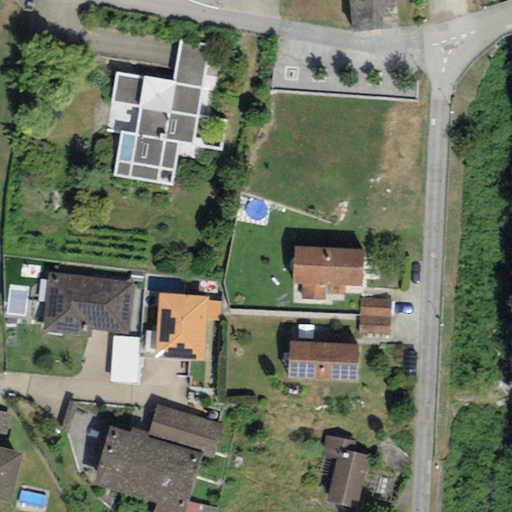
[(348,0),(351,33),(399,29),(396,0),(348,0)]
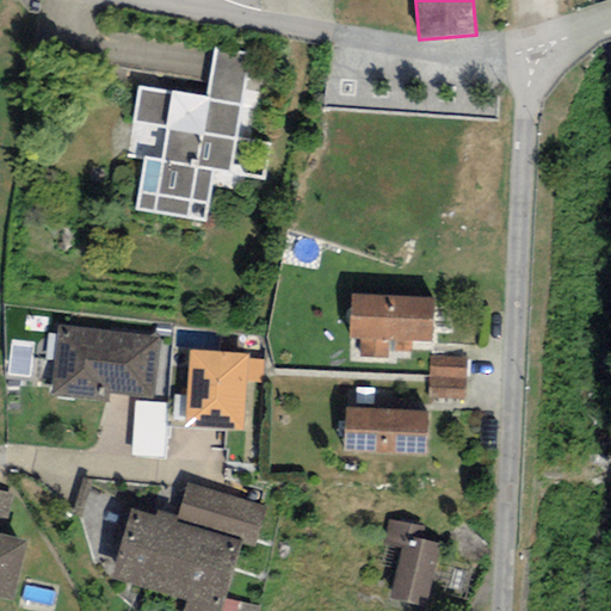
[(248,54),(215,48),(207,99),(140,88),(128,158),(144,161),(136,210),(203,221),(210,172),(266,180),(271,144),(235,139),(248,54)]
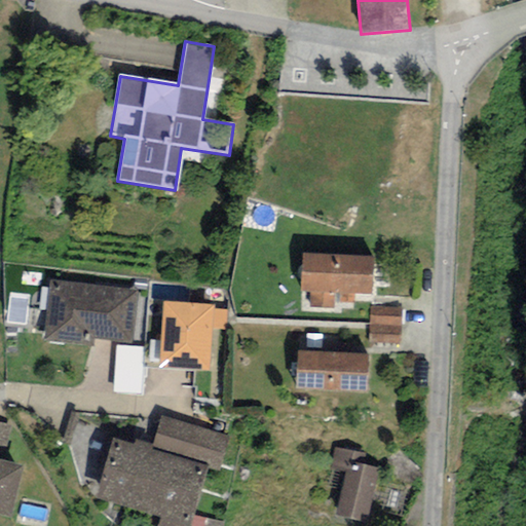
[(374,258),(303,253),(300,291),(310,292),(309,307),(333,309),(334,293),(340,294),(339,302),(354,303),(355,295),(372,296),(374,258)]
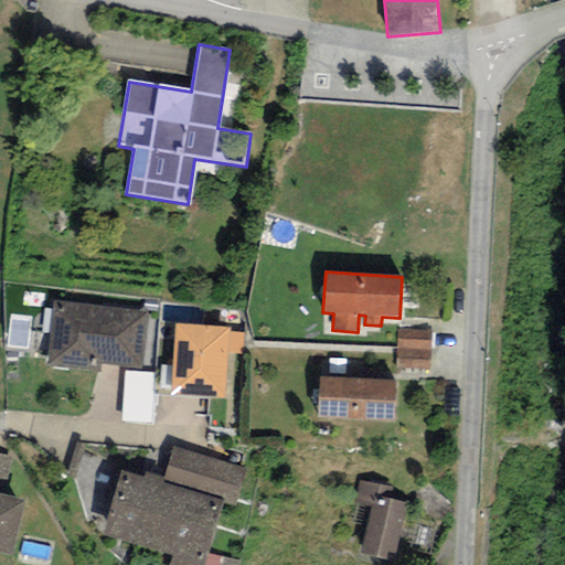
[(148,312),(53,300),(44,366),(99,373),(100,364),(141,370),(148,312)]
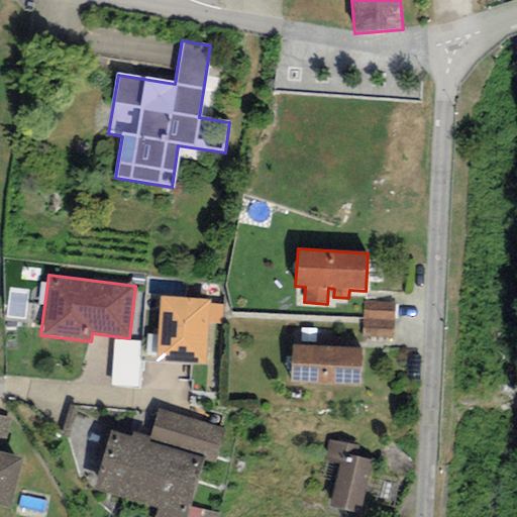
[(210,300),(160,296),(156,360),(205,365),(208,324),(209,305),(210,300)]
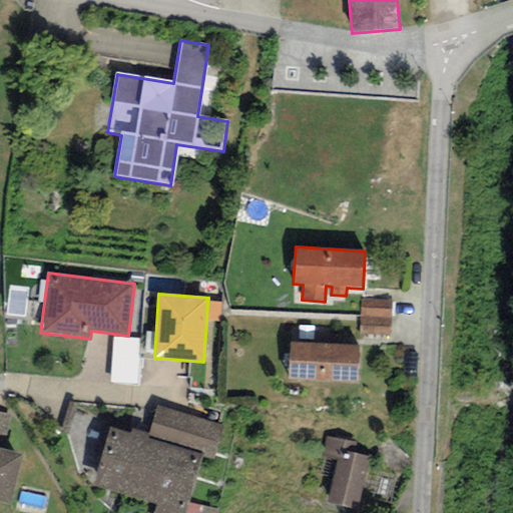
[(393,302),(361,300),(360,334),(391,336),(393,302)]
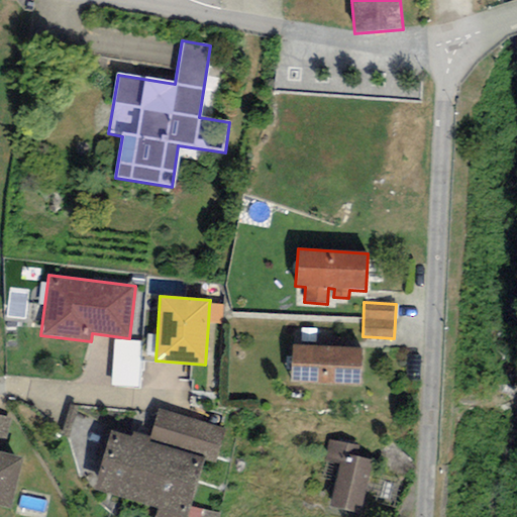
[(223,306),(209,305),(208,324),(222,325),(223,306)]
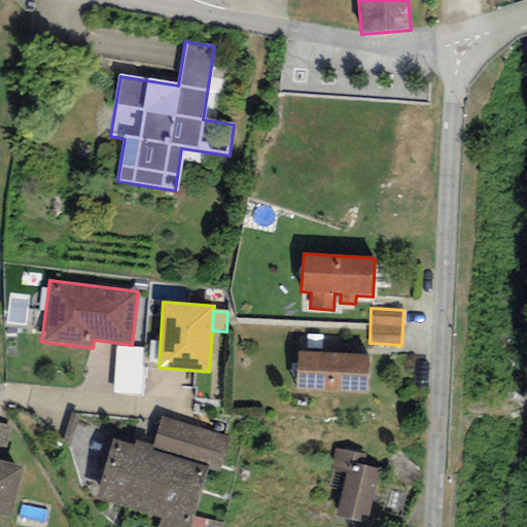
[(116,347),(113,394),(141,396),(144,349),(116,347)]
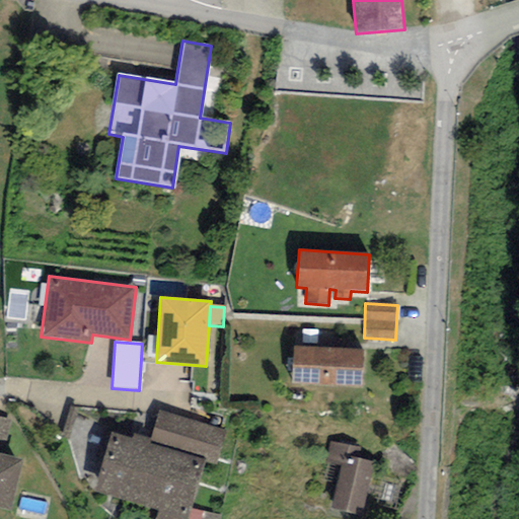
[(364,350),(294,346),(292,385),(362,389),(364,350)]
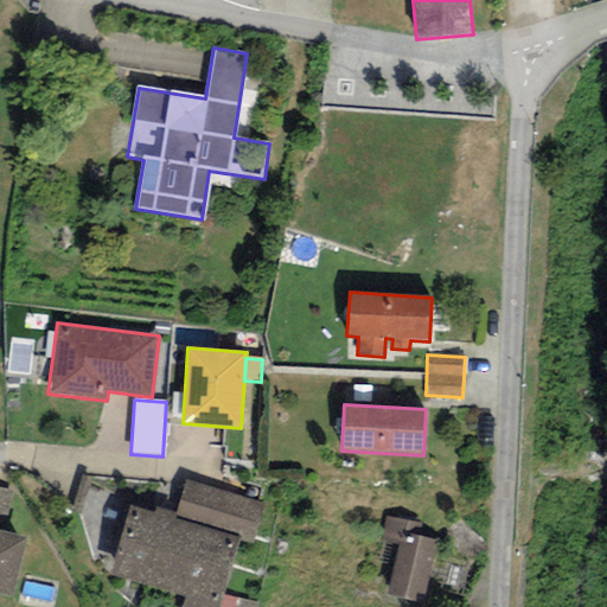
[(253,545),(264,505),(186,483),(177,515),(176,521),(240,538),(238,541),(253,545)]
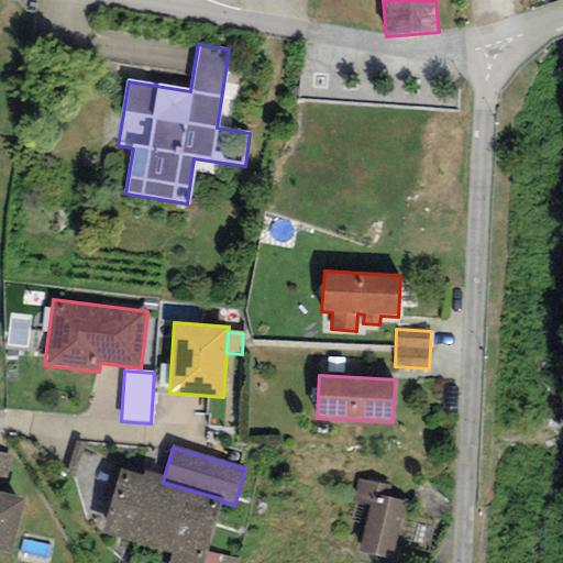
[(0,550),(12,553),(25,498),(2,494),(11,456),(0,453),(0,550)]
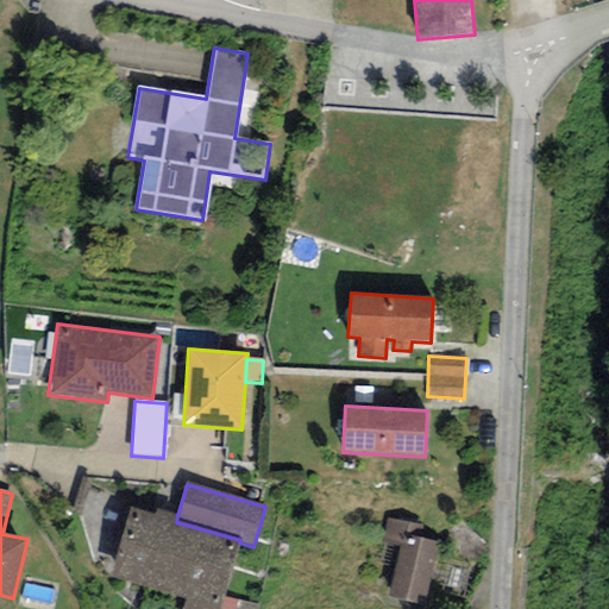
[(220,608),(239,542),(240,540),(176,522),(177,516),(155,509),(154,515),(129,508),(110,579),(186,598),(182,608),(220,608)]
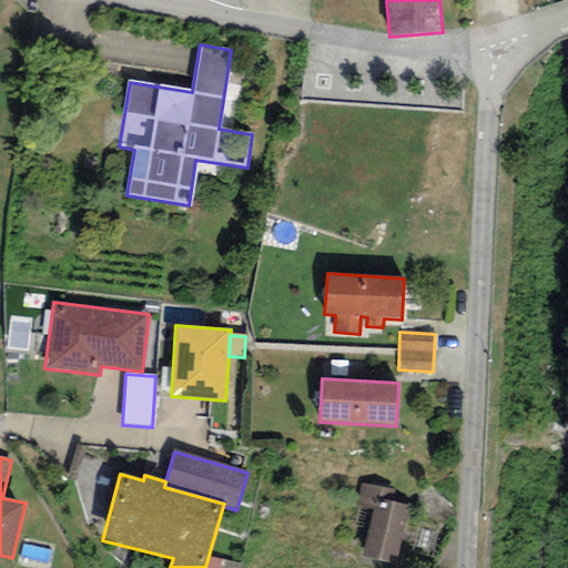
[(409,504),(377,497),(363,553),(395,559),(409,504)]
